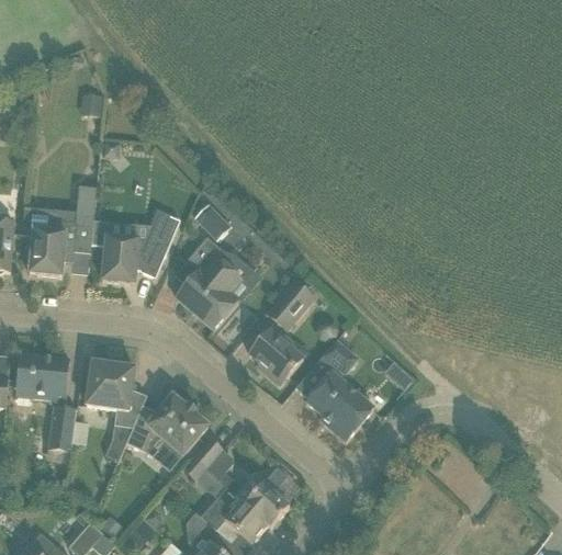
[(8,86),(7,92),(11,97),(21,99),(26,97),(27,90),(23,85),(13,83),(8,86)]
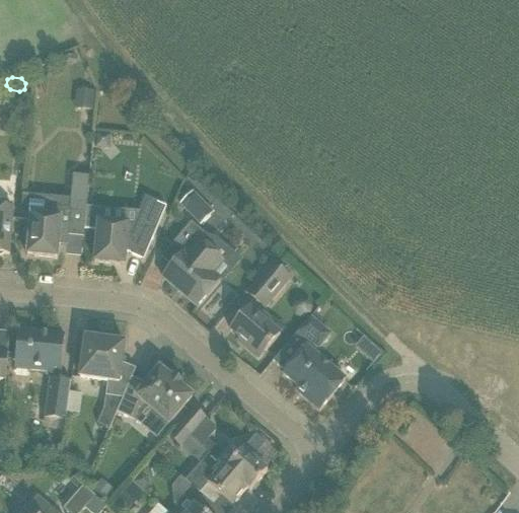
[(76,85),(75,104),(94,105),(95,86),(76,85)]
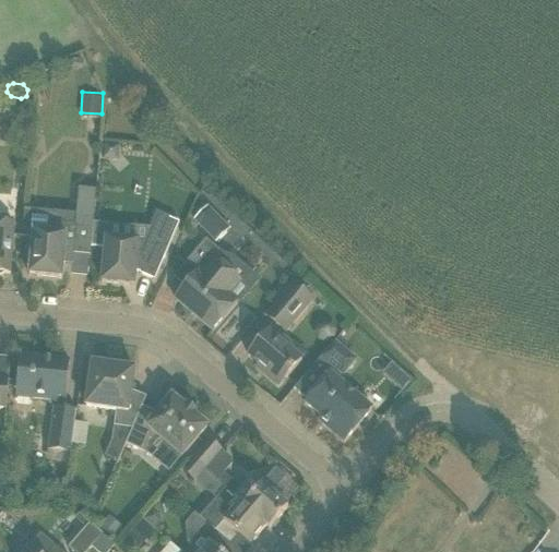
[(104,140),(103,153),(117,154),(118,141),(104,140)]
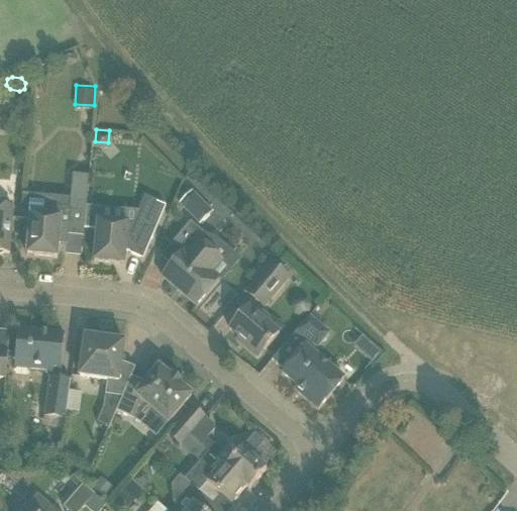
[(27,240),(26,250),(33,250),(57,252),(58,239),(67,240),(68,230),(83,231),(84,223),(85,212),(86,202),(86,194),(88,172),(72,171),(70,192),(70,194),(69,204),(57,203),(56,203),(55,203),(54,203),(54,204),(53,204),(52,204),(52,205),(50,205),(50,206),(49,206),(49,207),(48,207),(48,208),(48,209),(48,210),(30,208),(29,215),(29,220),(27,240)]
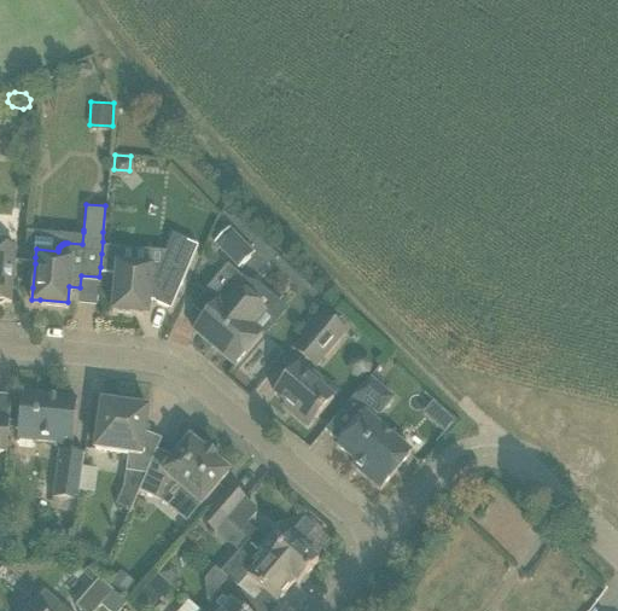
[(228,222),(214,237),(226,249),(240,234),(228,222)]
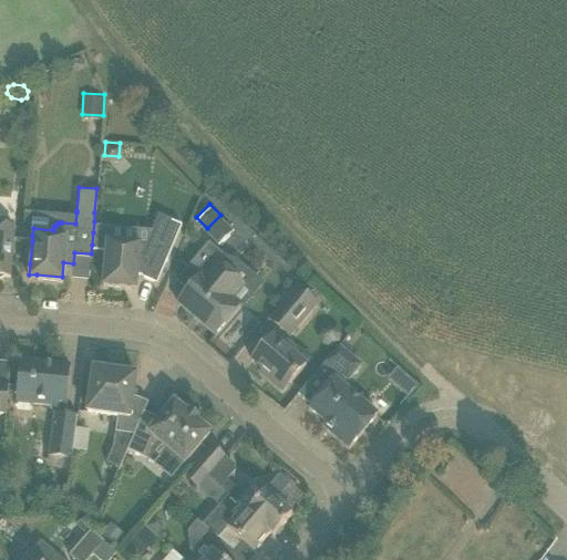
[(104,259),(102,281),(135,284),(136,271),(141,271),(141,272),(156,279),(165,259),(176,232),(181,221),(158,213),(154,224),(152,227),(147,238),(140,238),(106,235),(105,247),(104,259)]
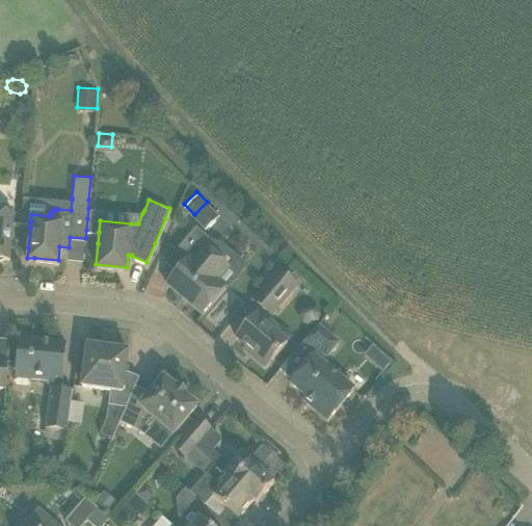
[(0,257),(0,258),(3,255),(8,256),(10,235),(12,208),(0,207),(0,257)]
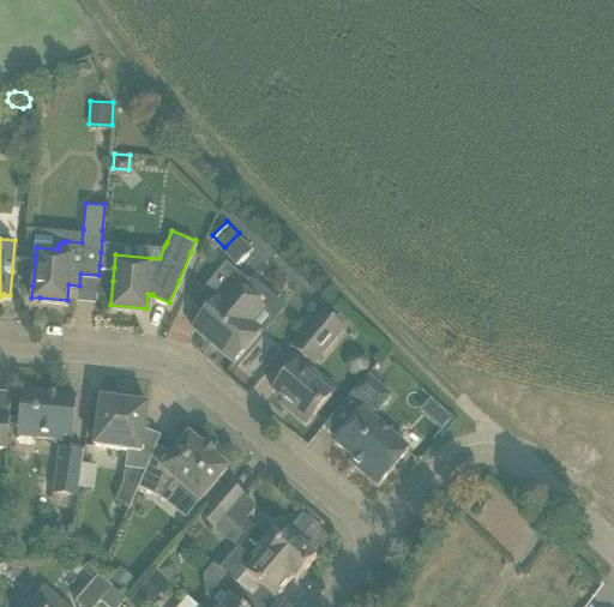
[(192,323),(209,337),(211,336),(216,341),(216,343),(233,358),(248,340),(259,326),(250,318),(262,304),(236,281),(244,272),(226,258),(221,264),(205,282),(218,293),(192,323)]
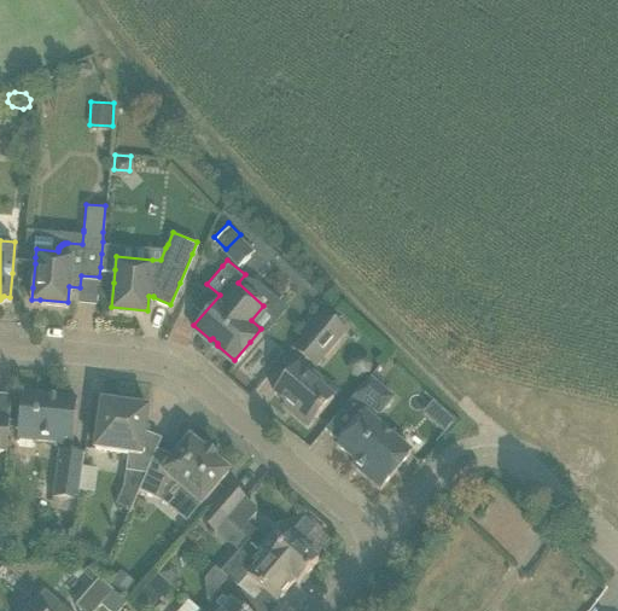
[(345,325),(322,307),(292,343),(314,361),(345,325)]
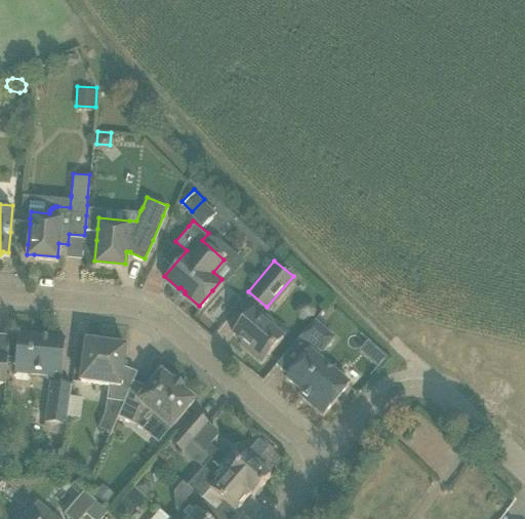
[(232,329),(243,337),(249,344),(246,347),(260,359),(283,333),(270,322),(273,319),(254,304),(232,329)]
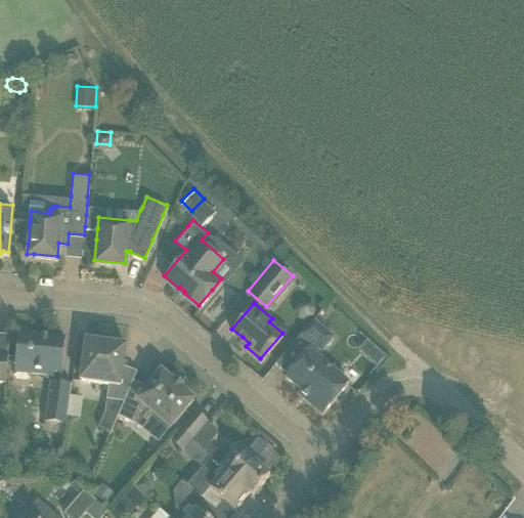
[(290,343),(302,353),(285,374),(308,393),(306,396),(321,411),(348,379),(315,351),(319,346),(320,347),(333,334),(312,316),(290,343)]
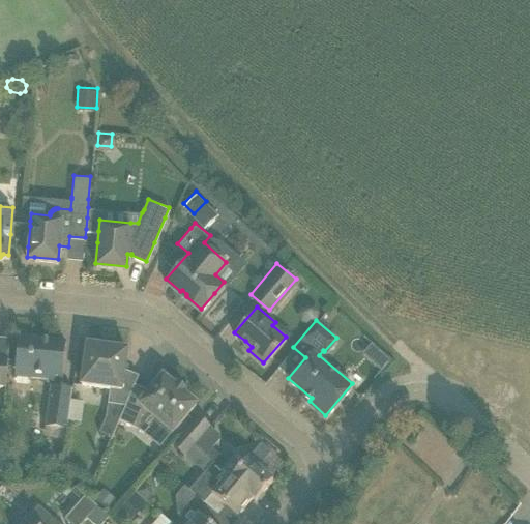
[(16,354),(15,370),(31,371),(30,374),(61,377),(63,358),(65,338),(36,336),(34,332),(23,331),(21,333),(18,333),(16,354)]
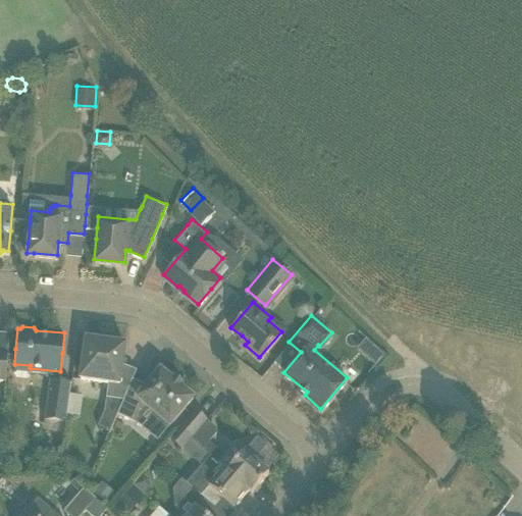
[(122,397),(132,375),(136,366),(122,361),(124,341),(86,336),(80,376),(109,381),(107,395),(104,409),(98,421),(109,427),(115,414),(117,411),(123,397),(122,397)]
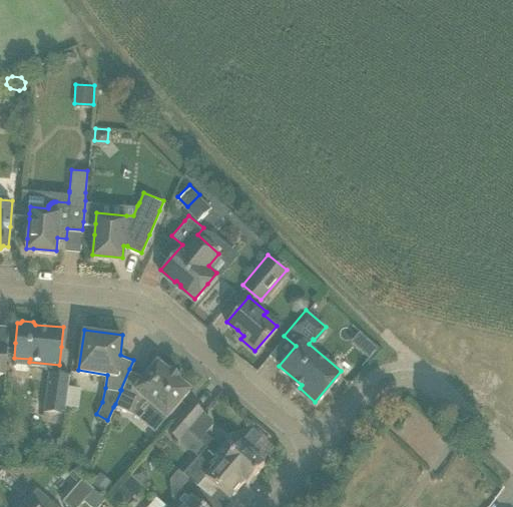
[(144,376),(129,369),(120,390),(121,390),(115,404),(132,413),(143,398),(164,416),(189,388),(157,361),(144,376)]
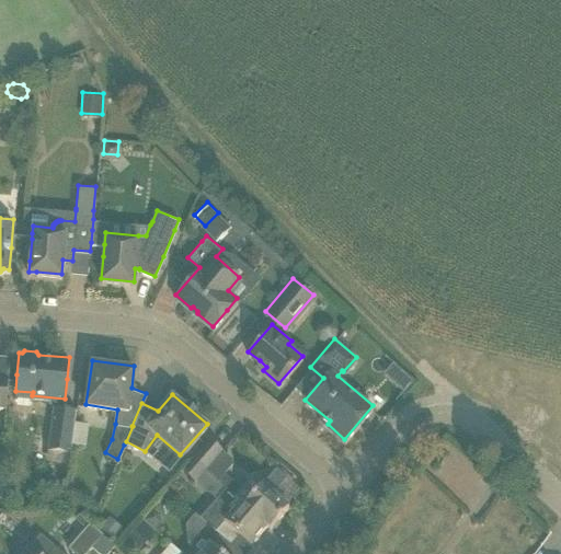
[(70,450),(76,406),(54,403),(48,447),(70,450)]
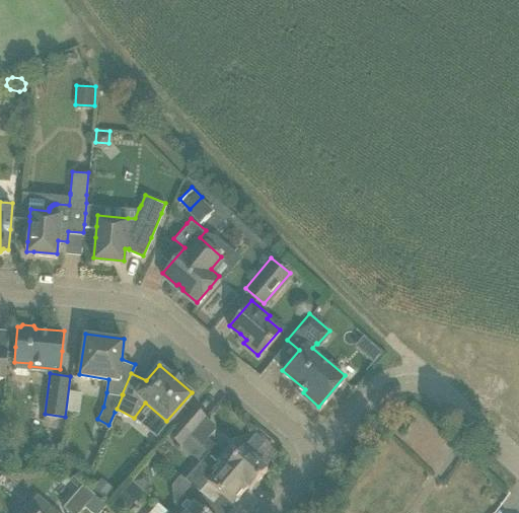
[(195,404),(178,422),(190,431),(203,442),(216,426),(216,422),(195,404)]
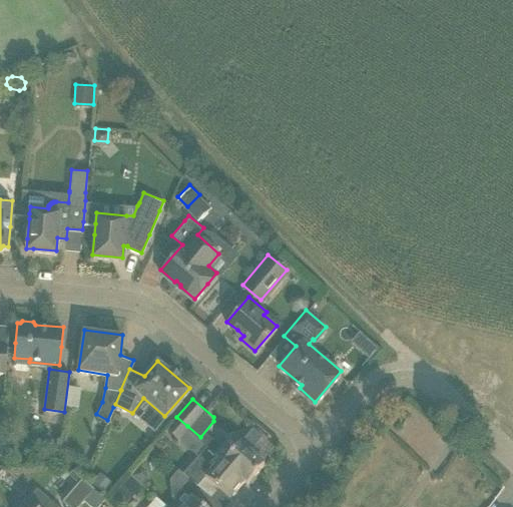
[(176,417),(167,427),(177,437),(187,426),(176,417)]
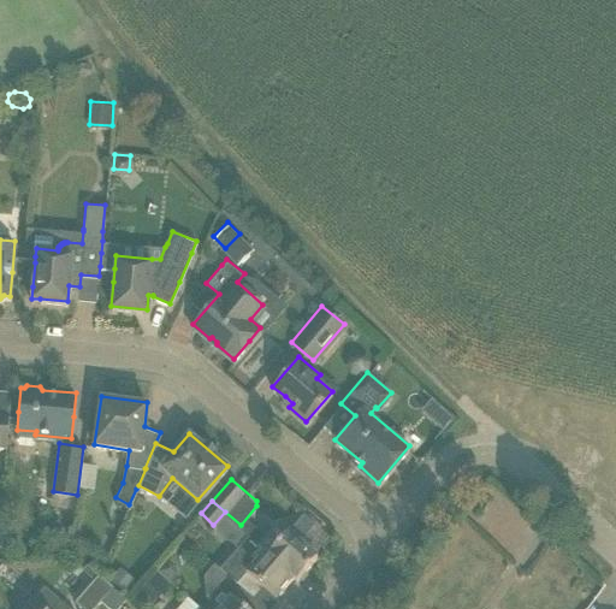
[(294,573),(292,573),(297,577),(297,575),(317,554),(298,539),(314,520),(302,510),(286,528),(276,520),(260,538),(258,540),(265,547),(294,573)]
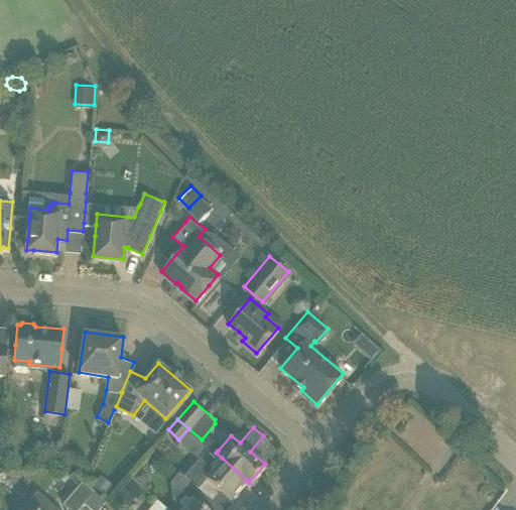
[(184,474),(189,478),(211,497),(218,503),(226,494),(230,498),(245,480),(246,480),(222,458),(216,453),(208,445),(201,455),(184,474)]
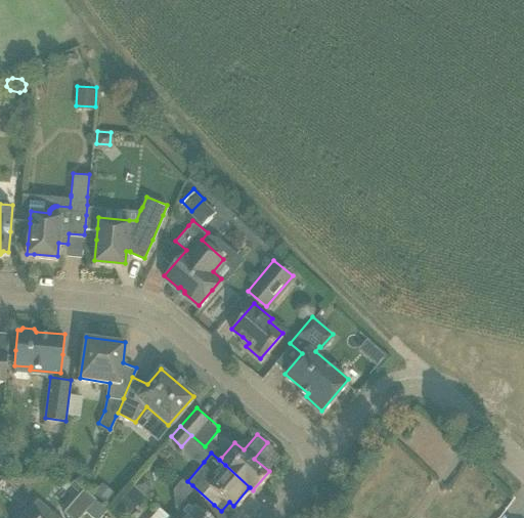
[(142,472),(133,482),(142,489),(143,490),(148,484),(148,476),(142,472)]
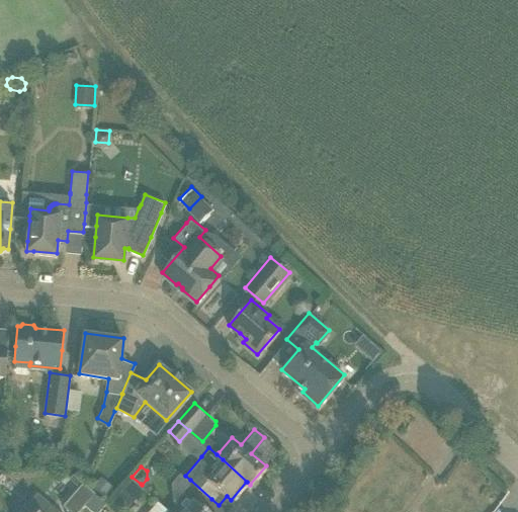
[(211,499),(185,476),(184,476),(180,472),(171,482),(173,498),(177,501),(170,509),(173,511),(207,511),(203,508),(211,499)]
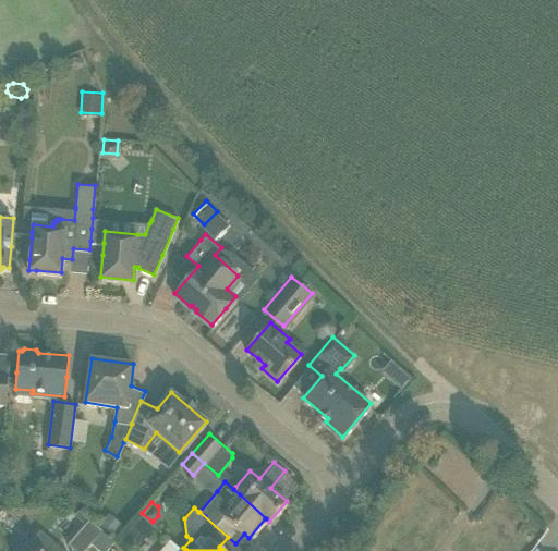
[(109,511),(100,522),(113,533),(123,523),(109,511)]
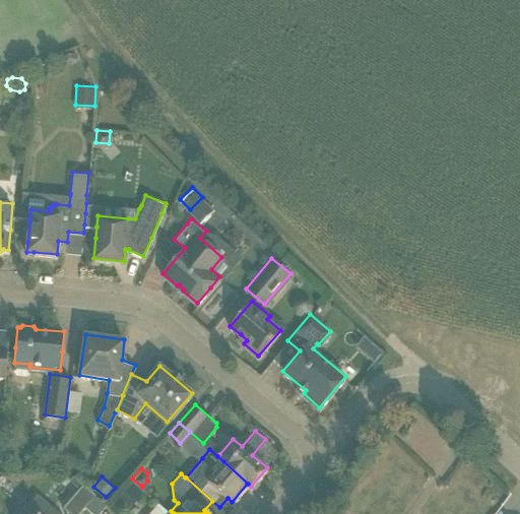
[(128,479),(115,495),(126,505),(140,490),(128,479)]
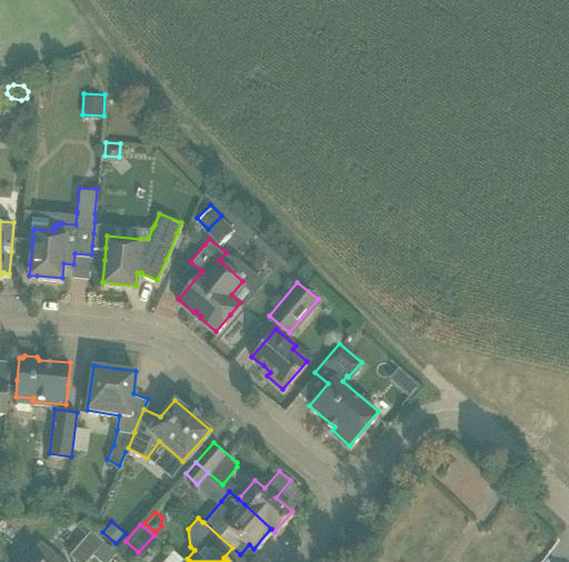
[(83,561),(93,551),(103,539),(90,528),(69,552),(79,561),(83,561)]
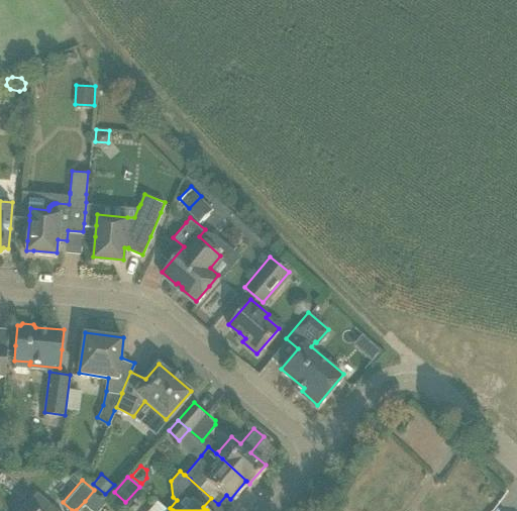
[(94,490),(85,501),(96,510),(105,500),(94,490)]
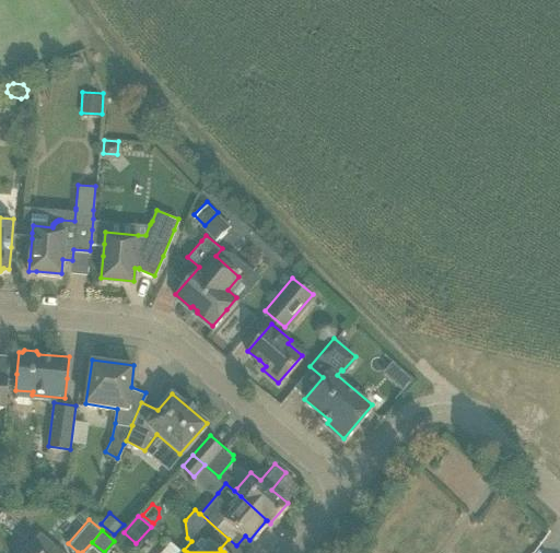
[(171,537),(155,552),(176,552),(183,546),(171,537)]
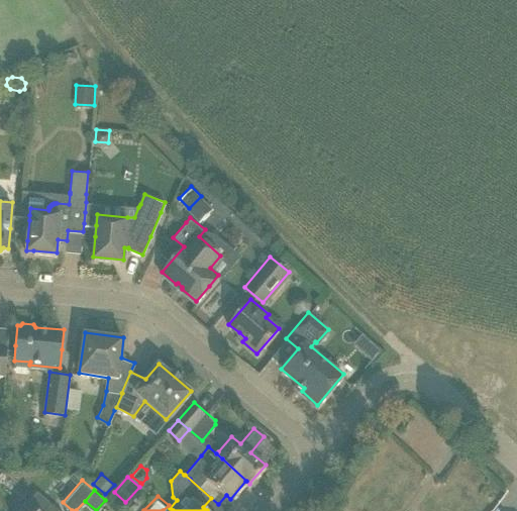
[(61,510),(62,510),(50,501),(40,510),(36,510),(26,502),(18,510),(61,510)]
